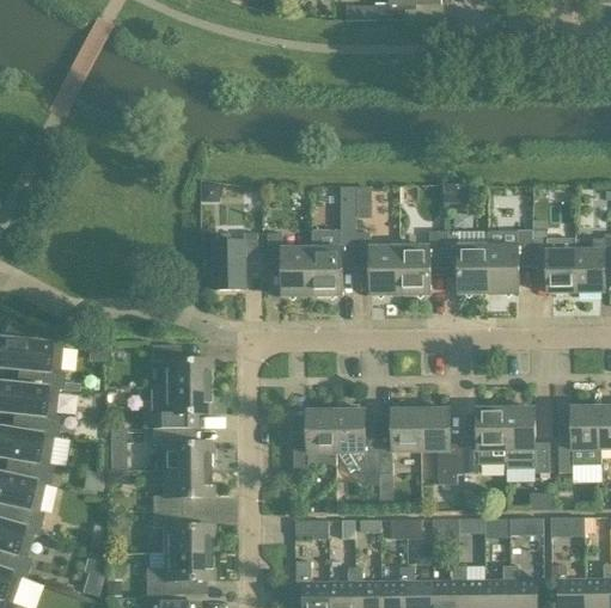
[(344,4),(346,19),(374,19),(373,4),(344,4)]
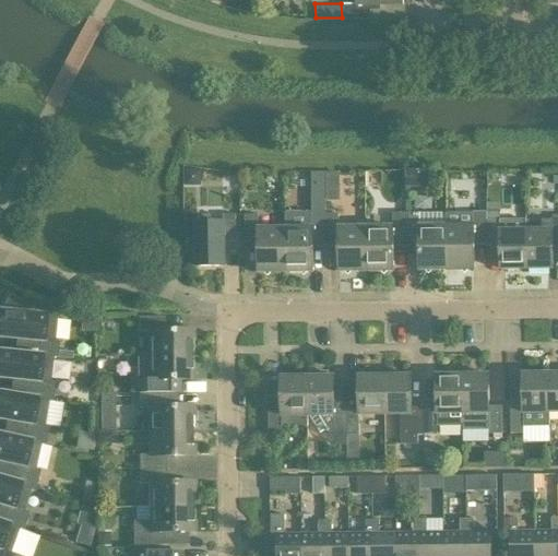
[(404,169),(404,188),(428,187),(428,169),(404,169)]
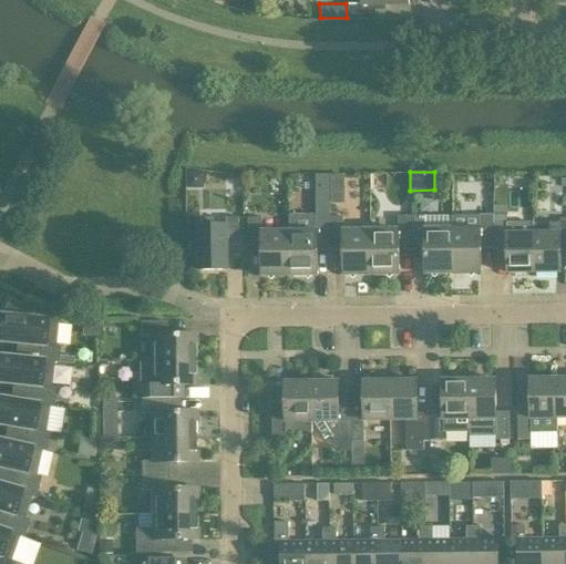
[(314,174),(315,184),(328,183),(328,174),(314,174)]
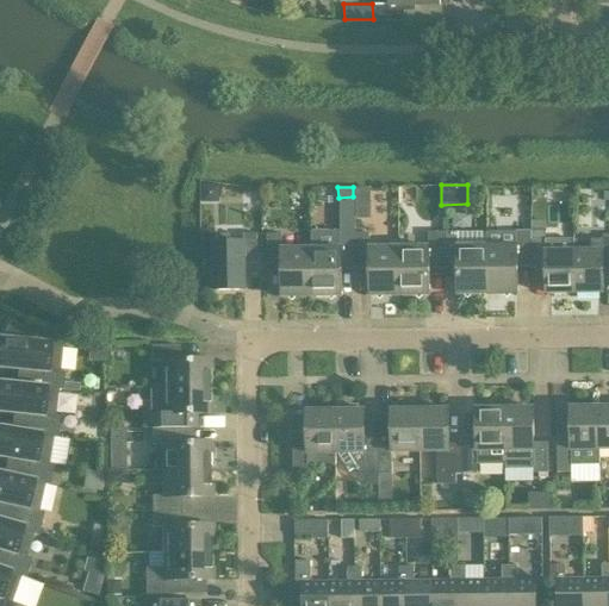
[(368,187),(354,187),(355,202),(368,202),(368,187)]
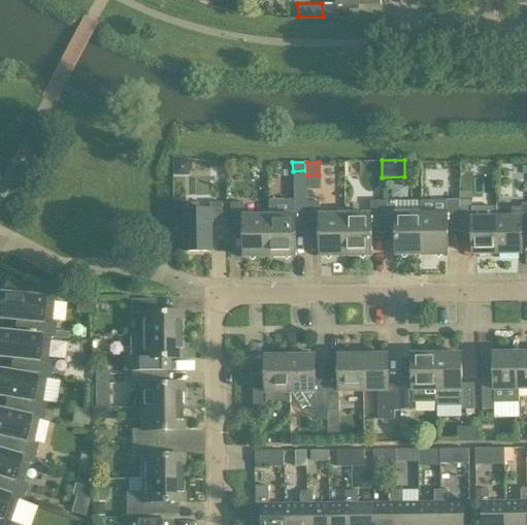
[(447,252),(446,224),(458,224),(458,198),(457,198),(457,189),(446,189),(446,210),(420,210),(421,252),(447,252)]
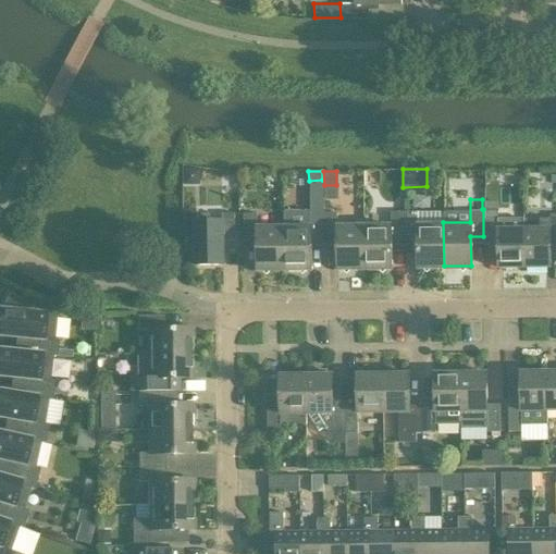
[(522,216),(497,216),(496,200),(483,199),(483,236),(483,244),(496,244),(496,266),(523,265),(522,226),(522,216)]
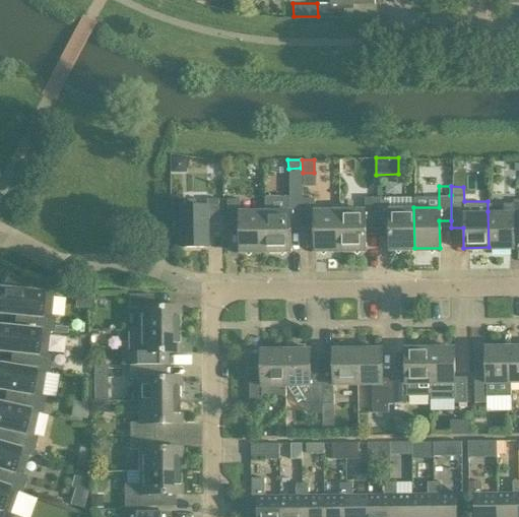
[(289,250),(289,221),(302,221),(301,196),(302,196),(302,194),(264,194),(264,209),(264,250),(289,250)]
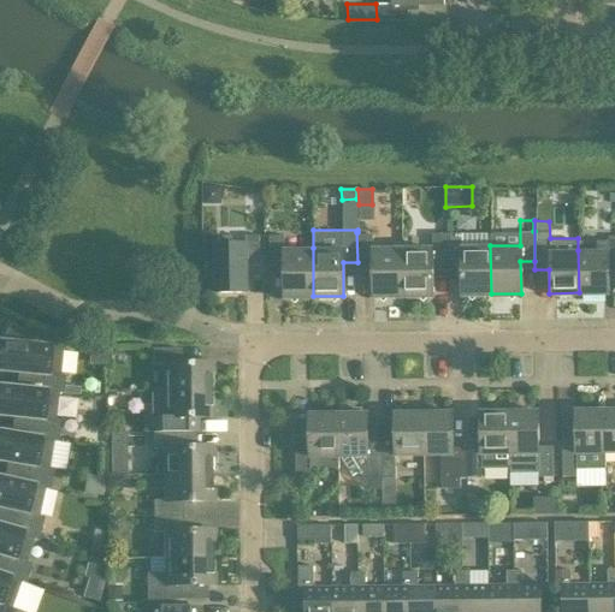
[(432,295),(432,262),(447,261),(445,231),(431,232),(431,247),(402,247),(402,295),(432,295)]
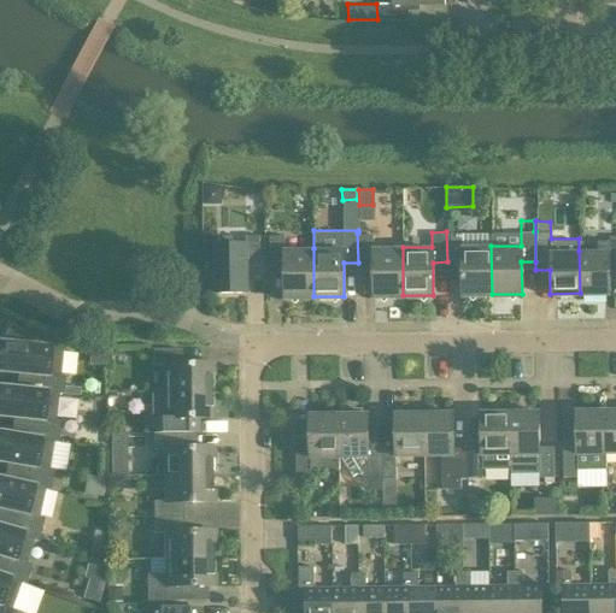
[(491,233),(462,233),(462,231),(446,231),(447,261),(461,261),(462,295),(492,294),(491,246),(491,233)]
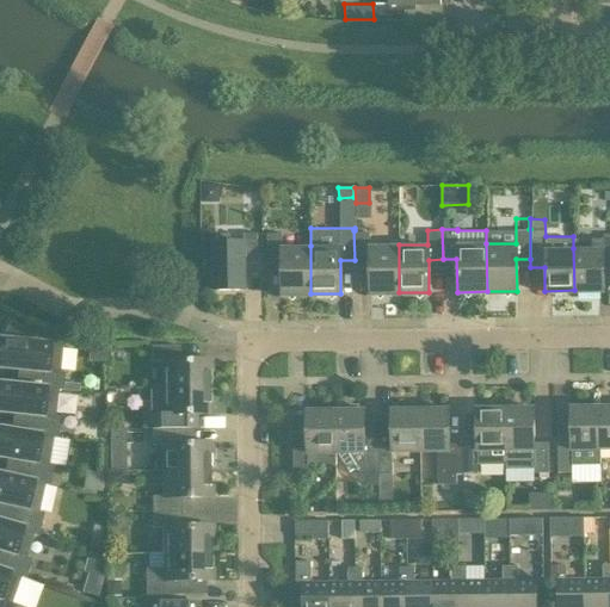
[(355,260),(369,260),(369,293),(399,292),(399,245),(369,246),(369,230),(355,230),(353,230),(355,260)]
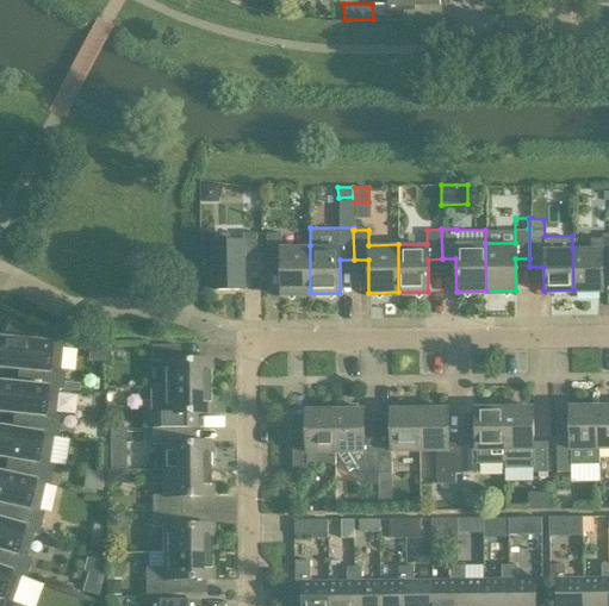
[(212,239),(213,287),(243,287),(242,261),(256,260),(255,231),(242,231),(242,239),(212,239)]
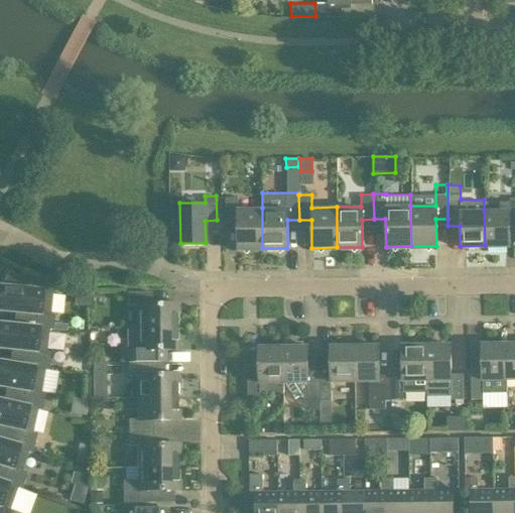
[(225,196),(225,221),(237,221),(237,249),(262,248),(262,208),(237,209),(237,196),(225,196)]
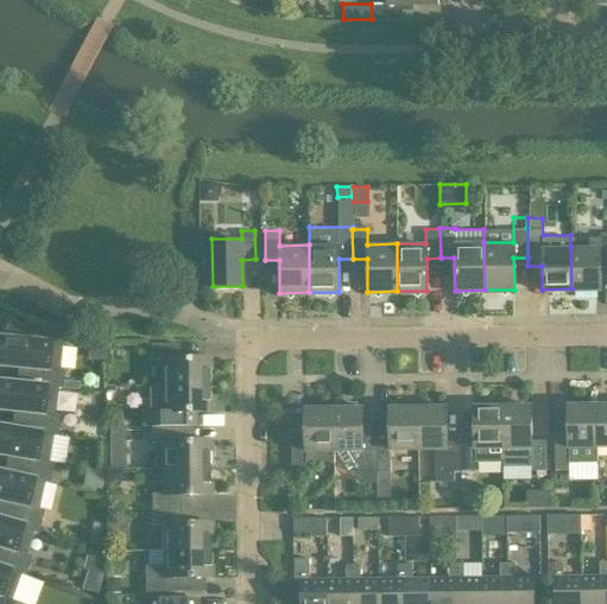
[(600,288),(599,265),(606,265),(606,230),(599,231),(599,235),(588,236),(588,247),(570,247),(571,288),(600,288)]
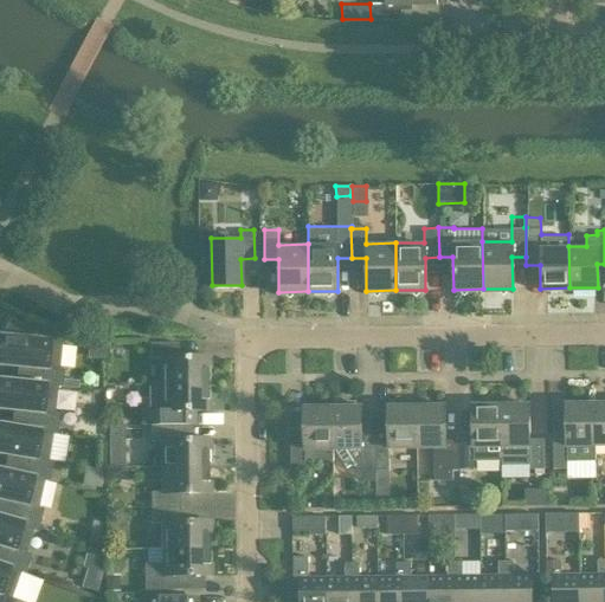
[(27,380),(45,382),(59,383),(60,368),(46,366),(50,336),(23,334),(24,324),(7,316),(0,331),(0,364),(29,368),(27,377),(27,380)]
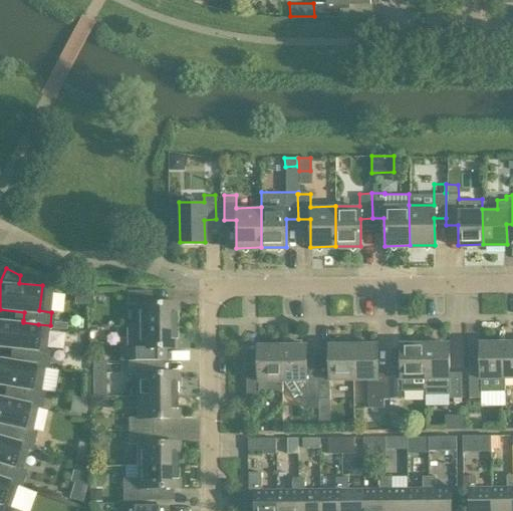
[(124,302),(134,302),(134,323),(176,323),(176,300),(149,301),(149,289),(124,289),(124,302)]
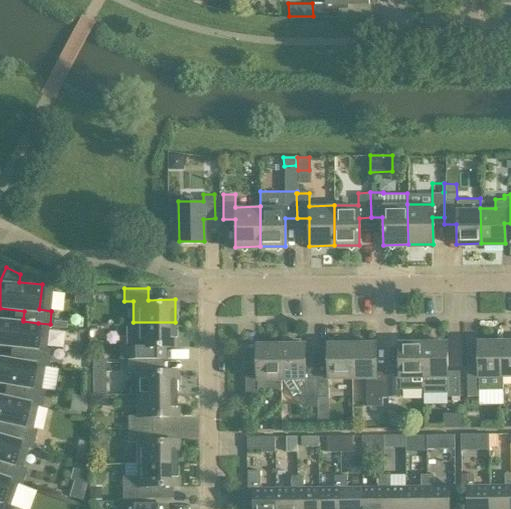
[(38,323),(23,321),(23,319),(0,316),(0,345),(21,347),(19,360),(38,363),(46,363),(47,347),(35,346),(38,323)]
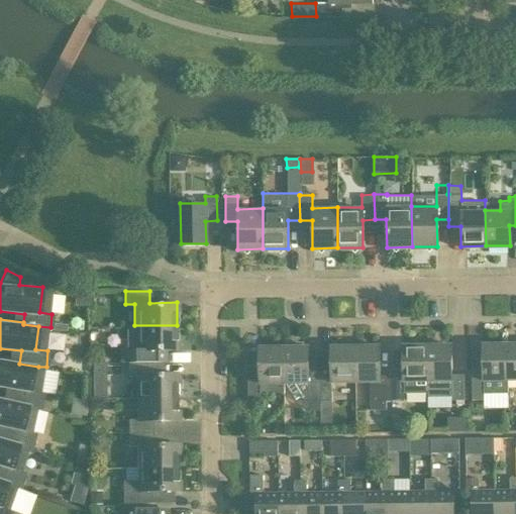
[(126,361),(150,361),(150,348),(178,348),(177,325),(134,325),(135,347),(126,347),(126,361)]
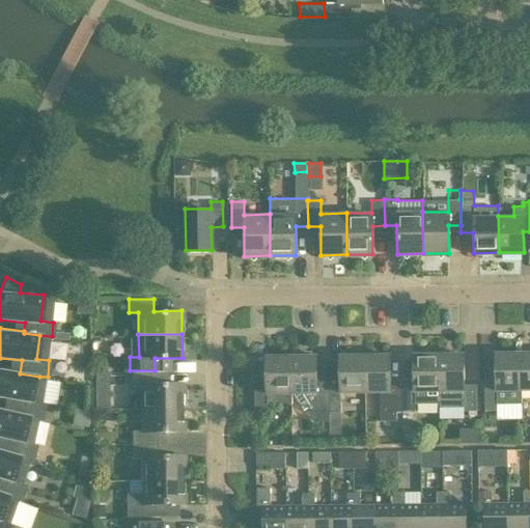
[(293,350),(293,355),(291,355),(291,392),(293,392),(312,424),(318,420),(328,420),(328,411),(329,411),(328,385),(316,385),(316,355),(311,355),(311,350),(293,350)]
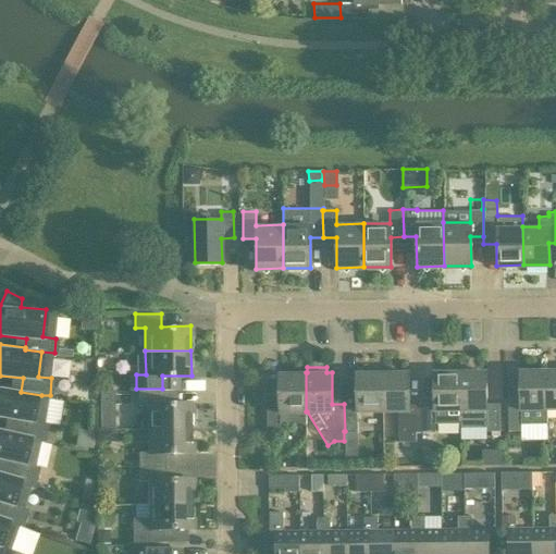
[(555,369),(545,370),(546,408),(555,407),(555,369)]
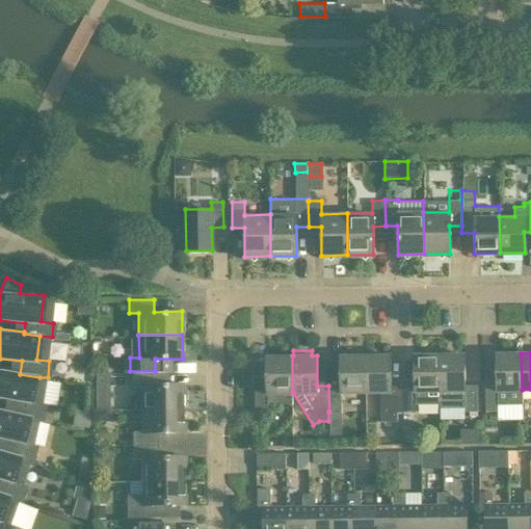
[(476,384),(463,384),(463,353),(439,354),(439,401),(439,405),(465,405),(465,410),(476,410),(476,384)]
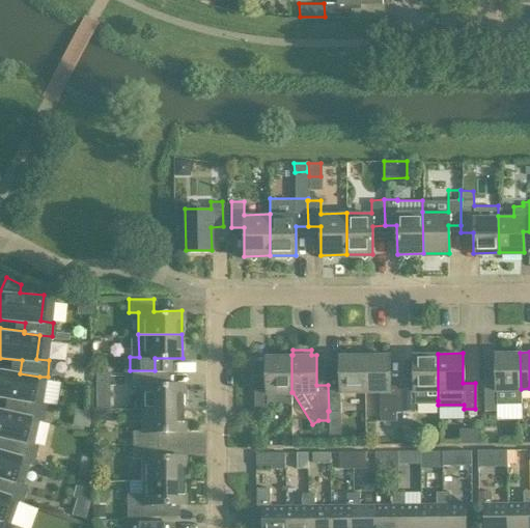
[(495,353),(496,383),(483,383),(484,409),(496,408),(496,401),(520,401),(520,389),(521,389),(520,353),(495,353)]
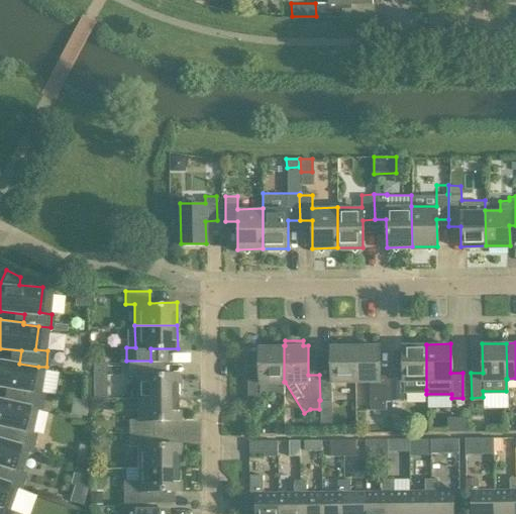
[(319,375),(320,400),(331,399),(331,381),(355,381),(354,344),(330,345),(331,375),(319,375)]
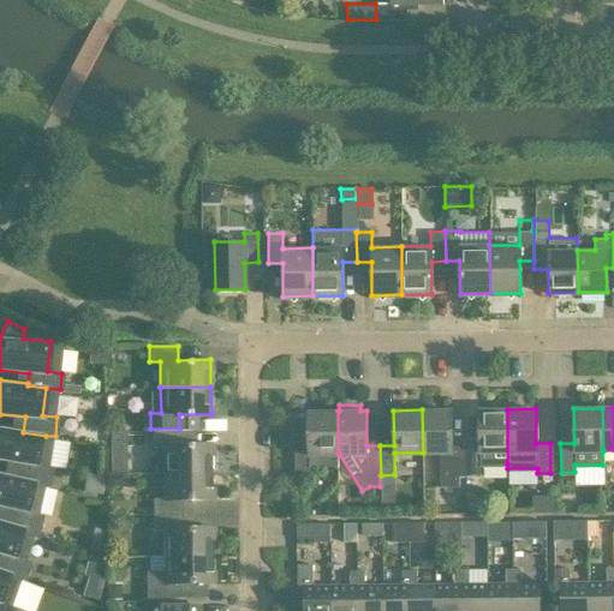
[(458,485),(458,474),(465,474),(465,444),(452,444),(452,409),(422,409),(423,453),(439,453),(439,485),(458,485)]
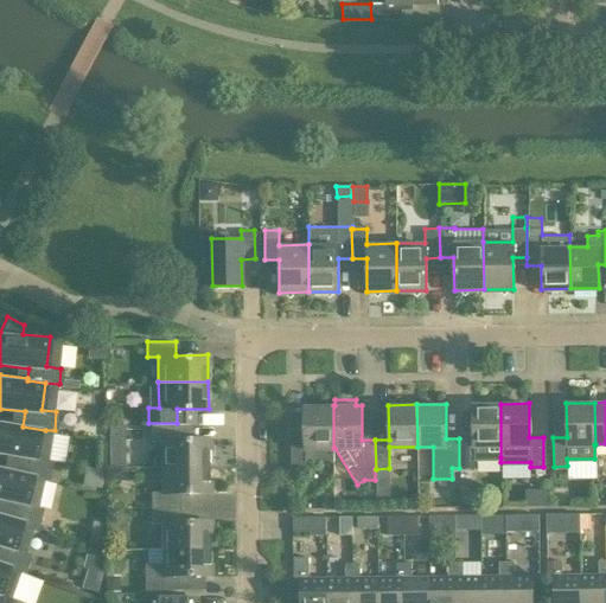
[(459,438),(459,468),(472,467),(472,459),(501,457),(501,404),(472,404),(472,438),(459,438)]
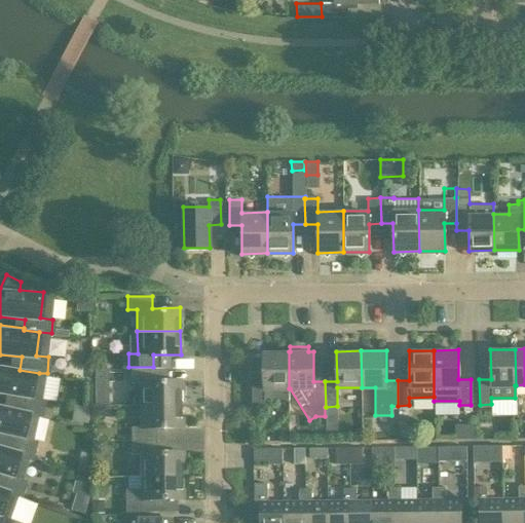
[(264,407),(264,399),(288,399),(288,388),(289,388),(289,351),(264,352),(264,382),(253,382),(253,407),(264,407)]
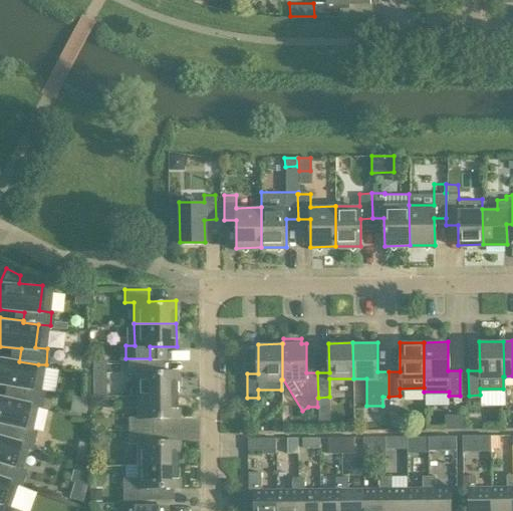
[(0,397),(31,404),(39,406),(42,389),(34,388),(38,364),(19,361),(0,358),(0,397)]
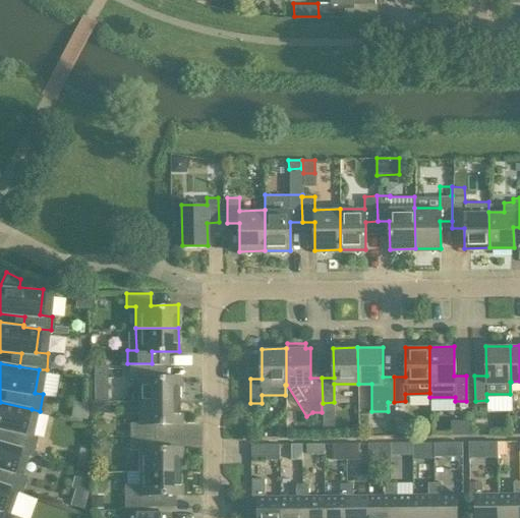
[(136,399),(179,399),(179,376),(152,376),(152,363),(127,363),(127,378),(136,378),(136,399)]
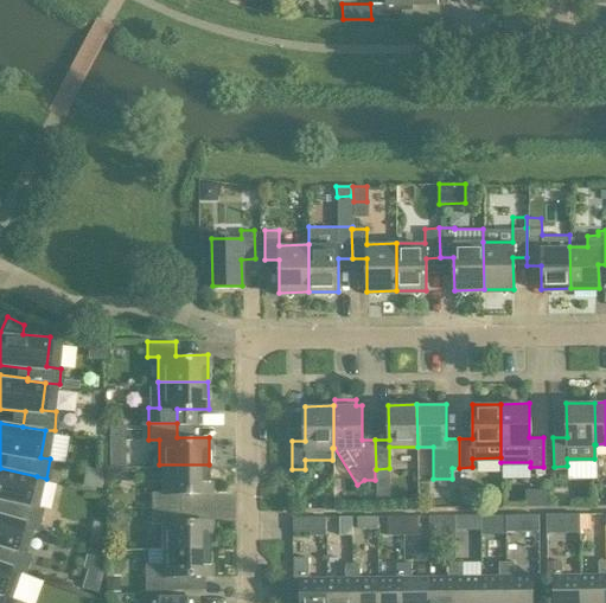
[(108,444),(108,464),(123,464),(123,444),(108,444)]
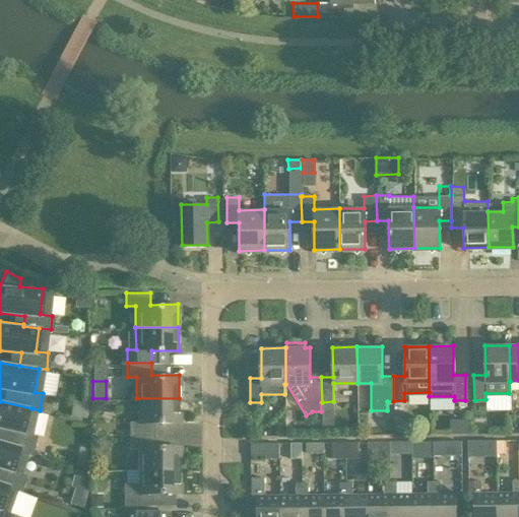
[(72,398),(70,414),(86,417),(88,401),(72,398)]
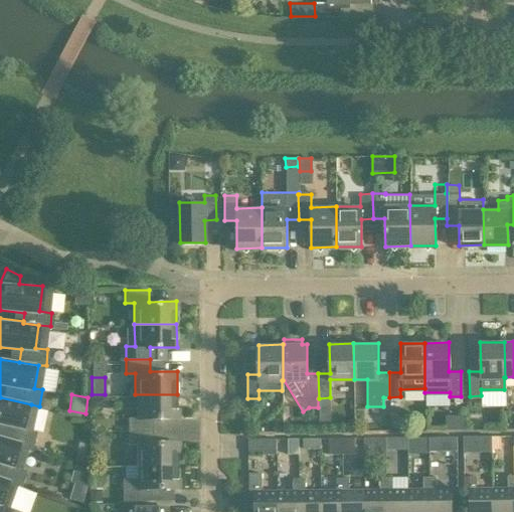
[(127,430),(151,430),(151,417),(177,417),(177,394),(135,394),(135,416),(127,416),(127,430)]
